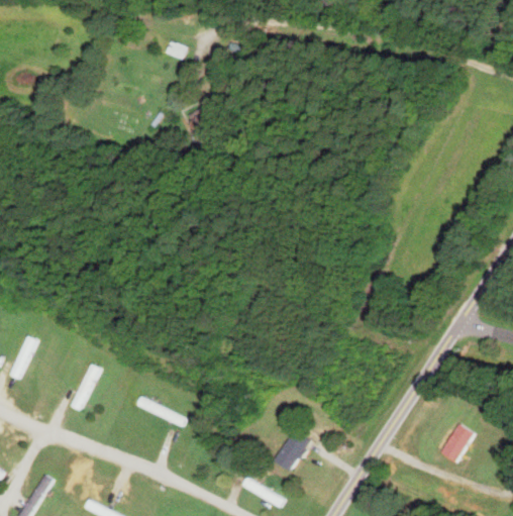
[(186,61),(192,48),(174,40),(168,53),(186,61)]
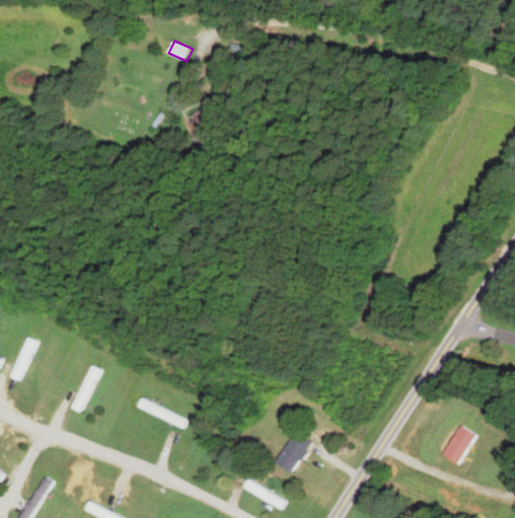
[(206,143),(223,133),(206,106),(190,118),(206,143)]
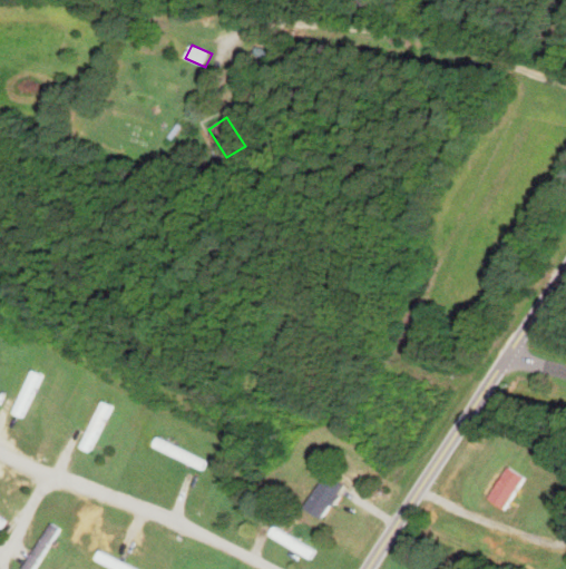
[(42,375),(31,370),(12,414),(22,419),(42,375)]
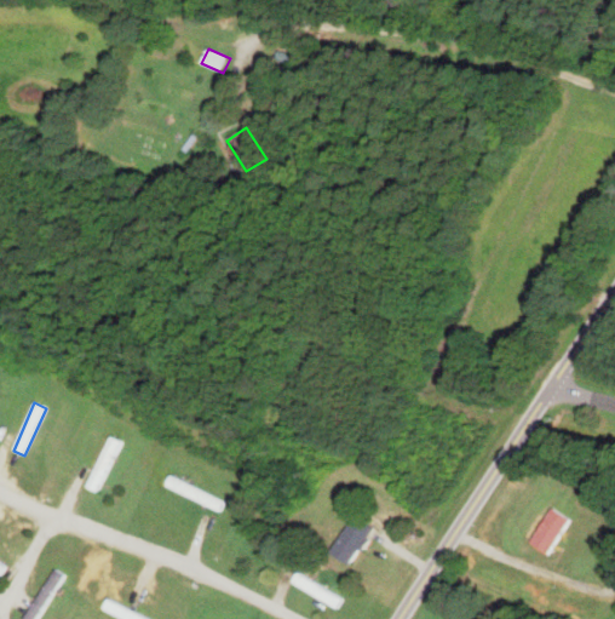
[(85,488),(98,494),(122,441),(109,435),(85,488)]
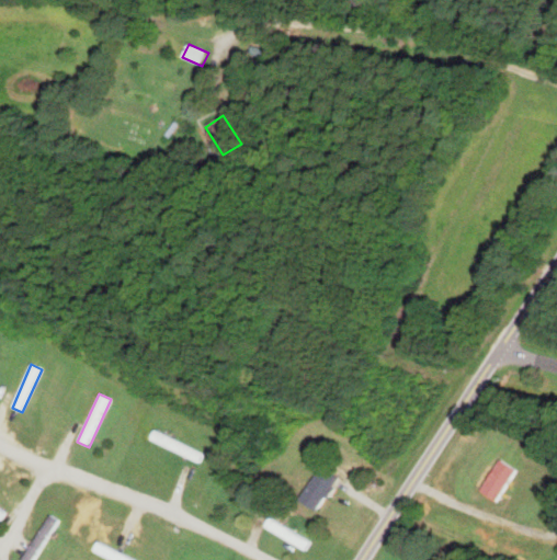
[(149,442),(199,465),(203,454),(155,431),(149,442)]
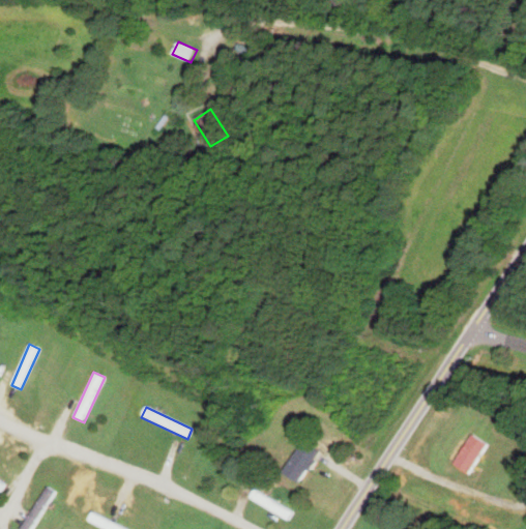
[(454,465),(470,476),(491,445),(474,434),(454,465)]
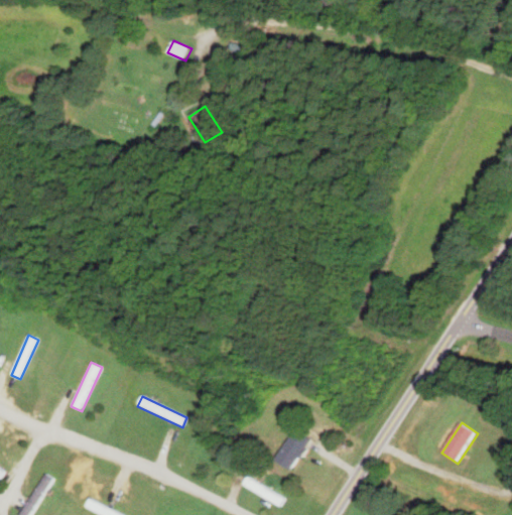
[(276,459),(292,471),(314,441),(297,429),(276,459)]
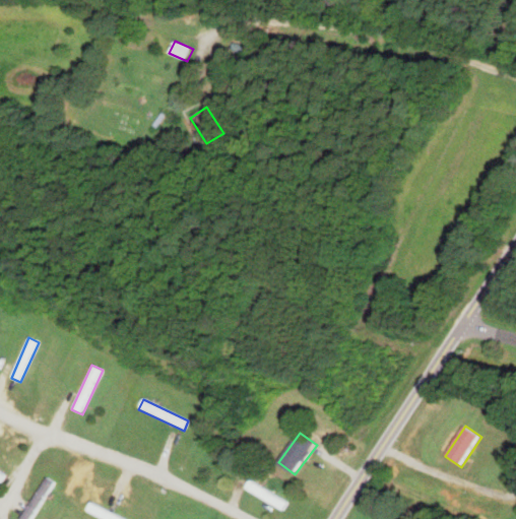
[(33,518),(56,483),(46,477),(19,518),(33,518)]
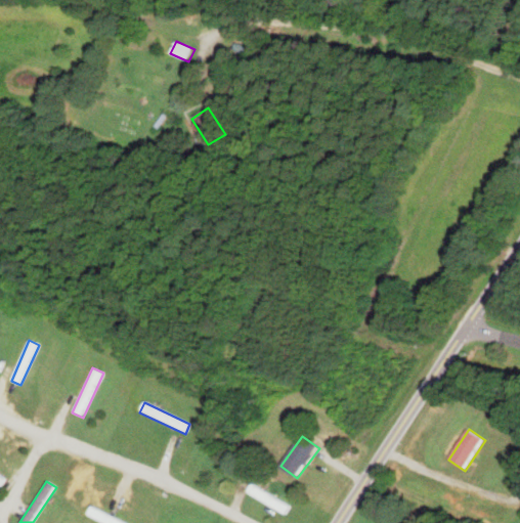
[(290,509),(252,484),(246,493),(284,518),(290,509)]
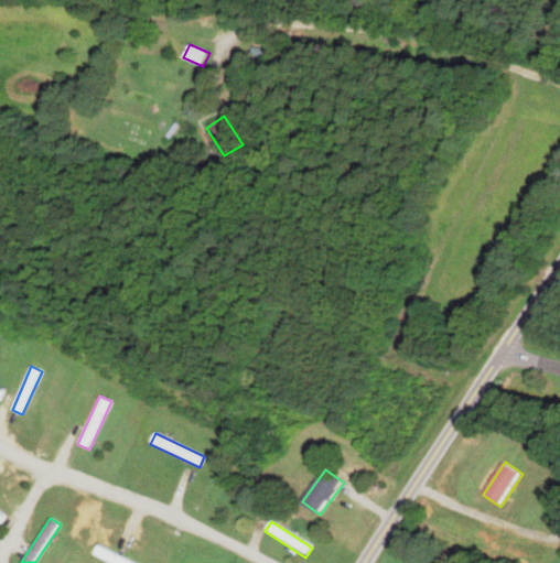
[(96,556),(108,562),(133,562),(100,547),(96,556)]
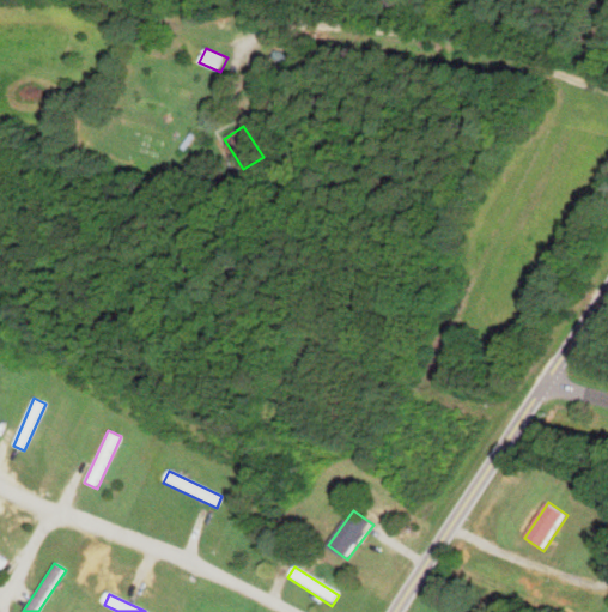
All buildings are outlined.
